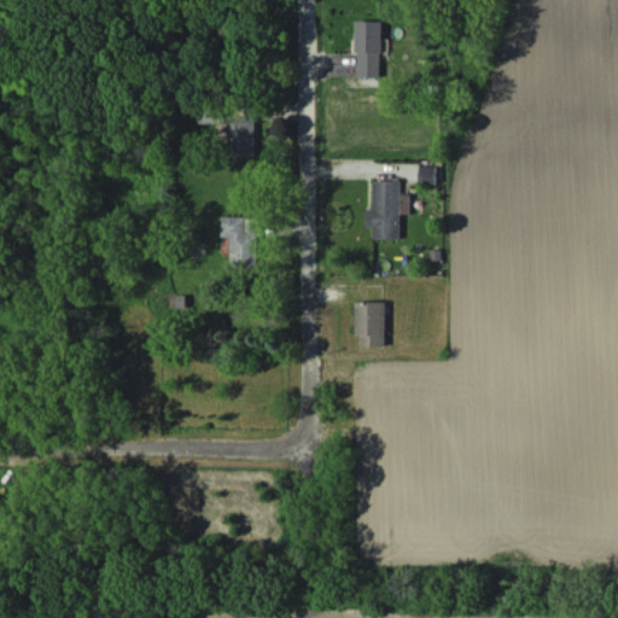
[(357,76),(382,76),(383,21),(359,19),(357,76)]
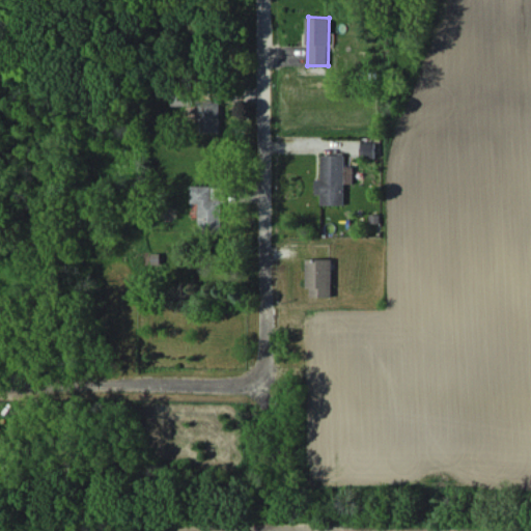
[(220,132),(220,101),(198,102),(198,132),(220,132)]
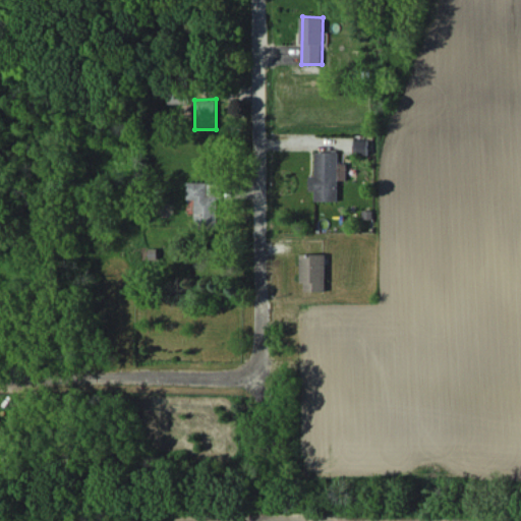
[(368,139),(354,139),(353,154),(367,154),(368,139)]
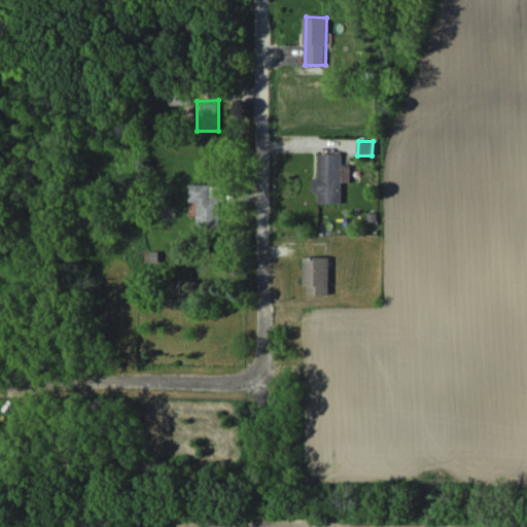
[(342,203),(342,181),(350,181),(351,165),(342,165),(342,152),(319,152),(319,177),(313,177),(313,192),(319,192),(319,203),(342,203)]
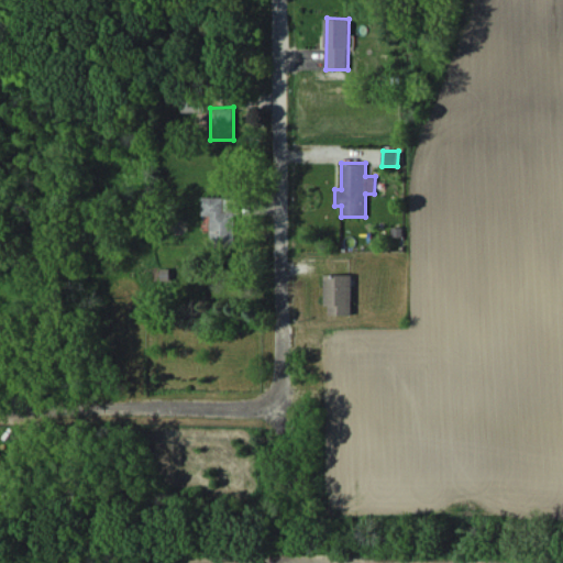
[(202,216),(211,216),(211,242),(235,242),(236,197),(203,197),(202,216)]
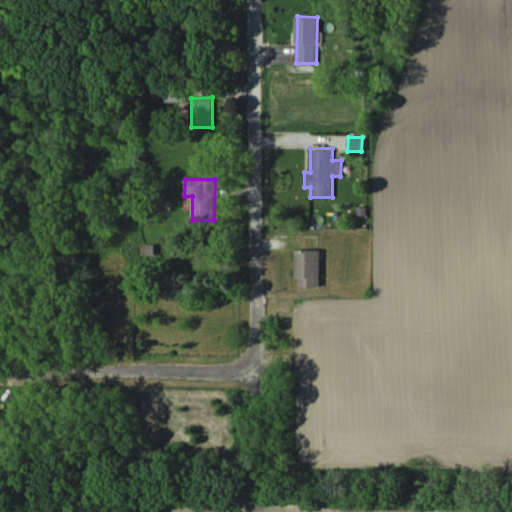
[(320,249),(296,249),(296,286),(320,286),(320,249)]
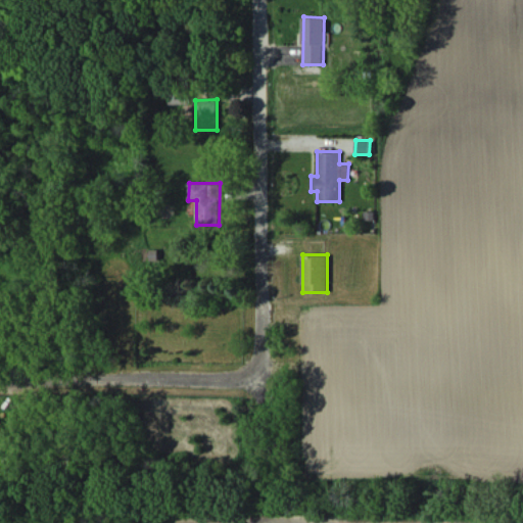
All buildings are outlined.
